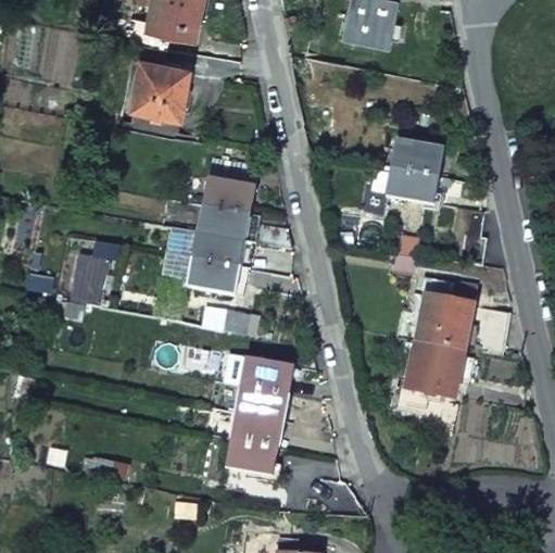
[(149,25),(149,27),(171,32),(196,35),(200,12),(206,13),(209,0),(153,0),(153,3),(149,25)]
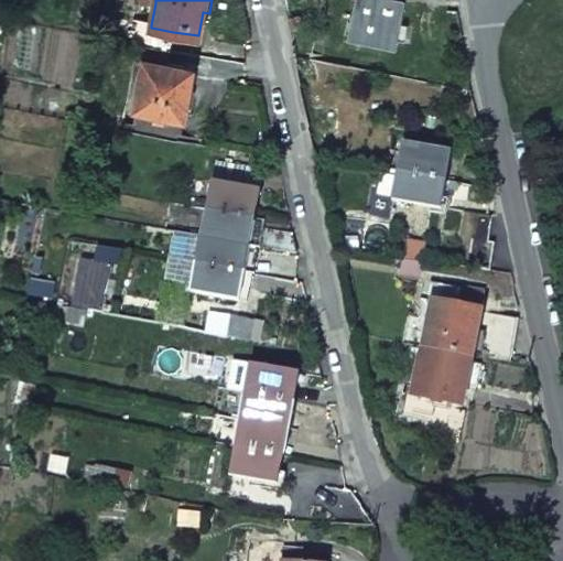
[(355,0),(348,39),(394,47),(396,39),(400,40),(405,24),(399,22),(404,0),(355,0)]
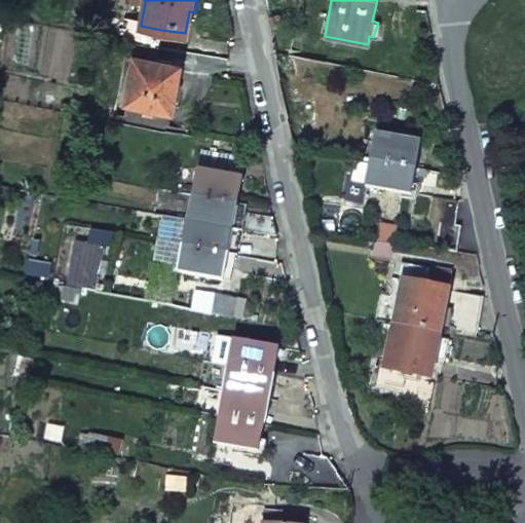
[(124,14),(120,37),(126,38),(158,45),(161,30),(141,26),(141,24),(136,23),(136,16),(124,14)]
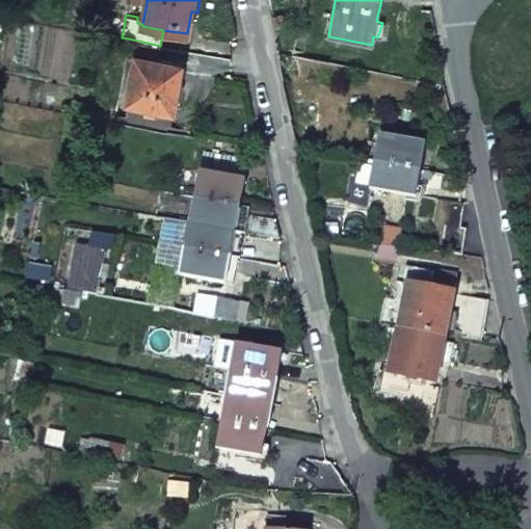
[(128,38),(126,56),(136,58),(136,57),(157,61),(160,46),(128,38)]
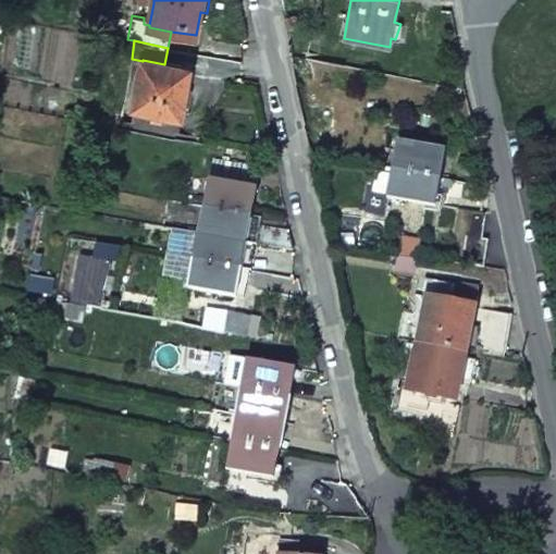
[(143,61),(134,108),(177,115),(181,115),(189,69),(164,64),(143,60),(143,61)]
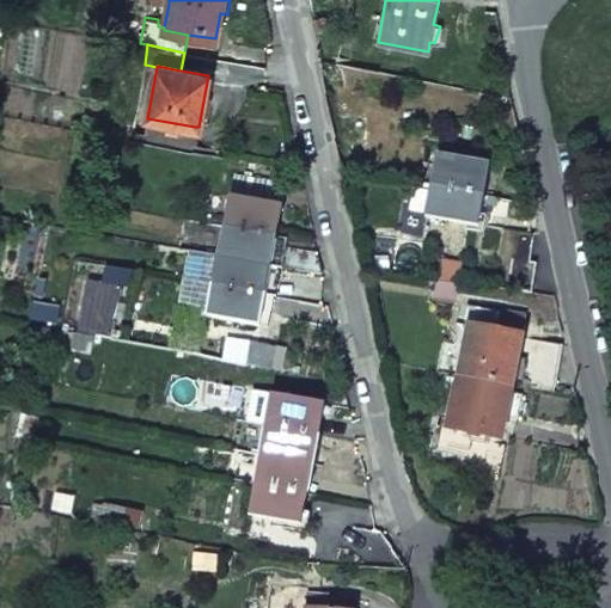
[(147,118),(142,140),(190,148),(195,127),(147,118)]
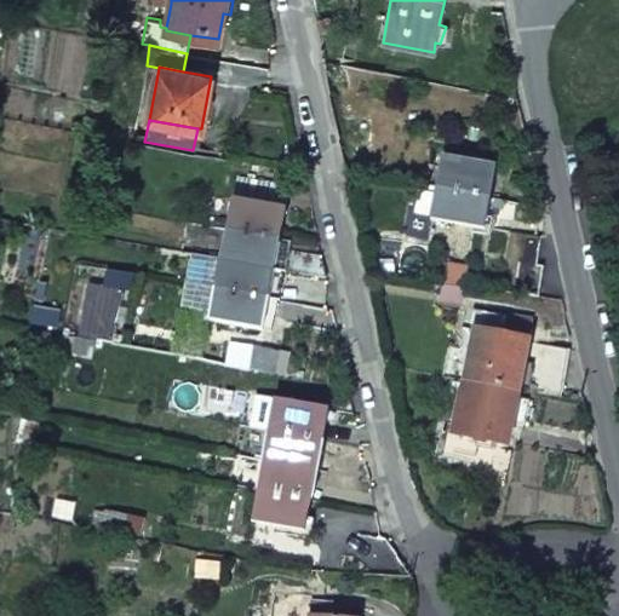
[(442,153),(436,185),(489,195),(494,162),(442,153)]
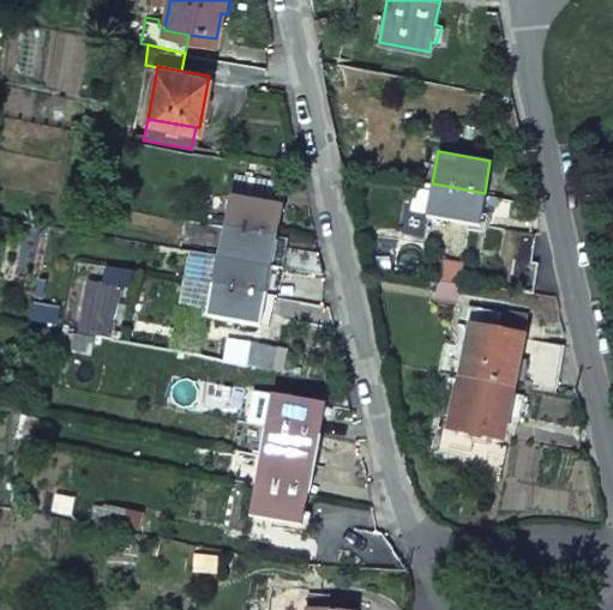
[(236,179),(234,194),(283,203),(286,187),(236,179)]
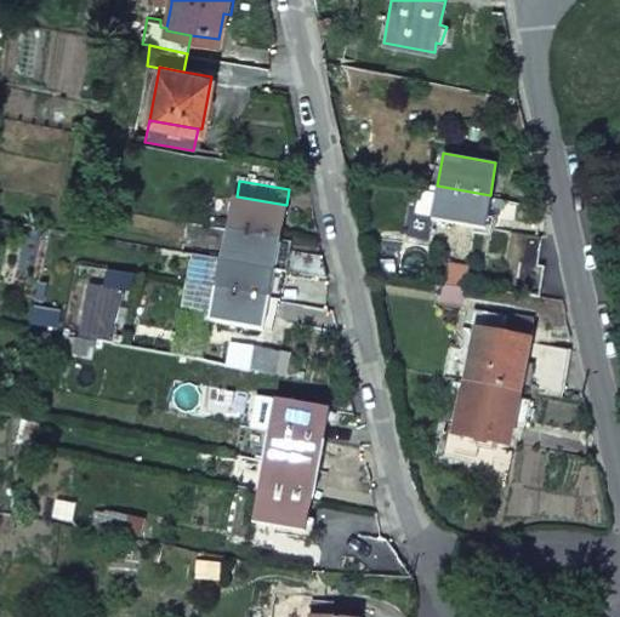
[(437,186),(431,216),(483,226),(490,195),(437,186)]
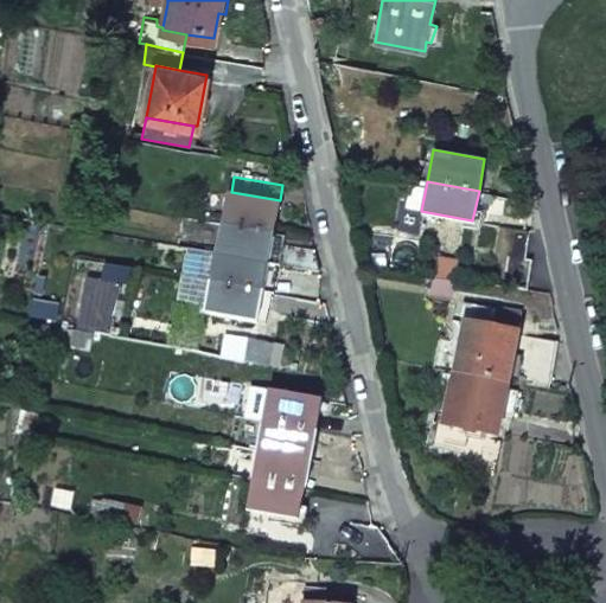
[(227,191),(222,222),(274,231),(280,200),(231,192),(227,191)]
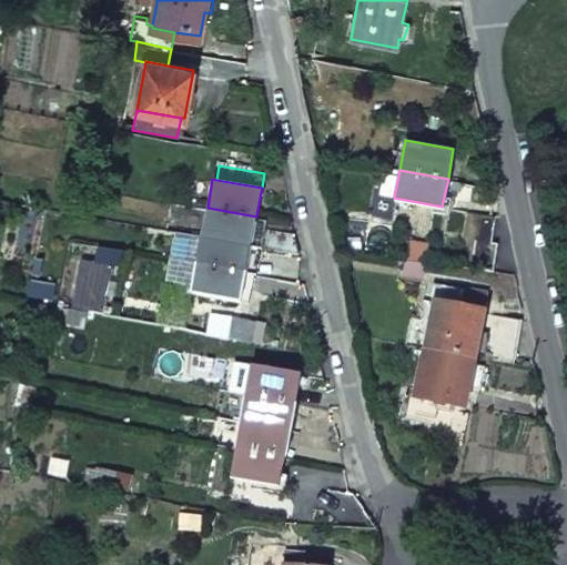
[(208,208),(202,235),(252,243),(256,217),(208,208)]
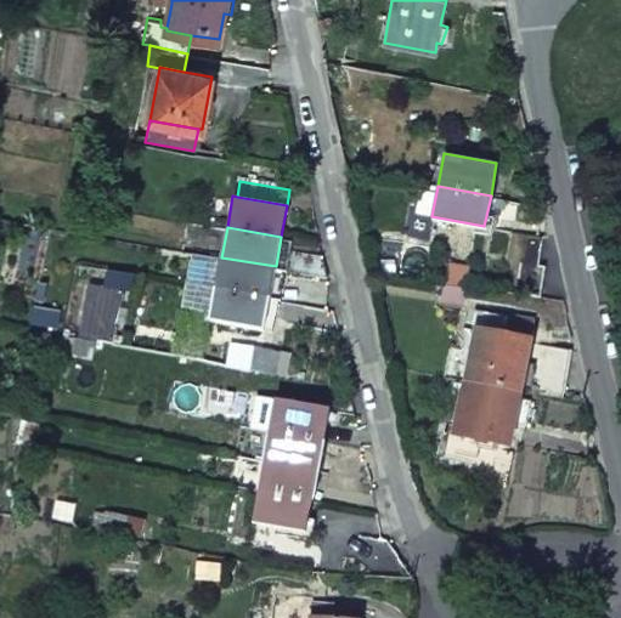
[(221,258),(216,287),(269,296),(276,266),(221,258)]
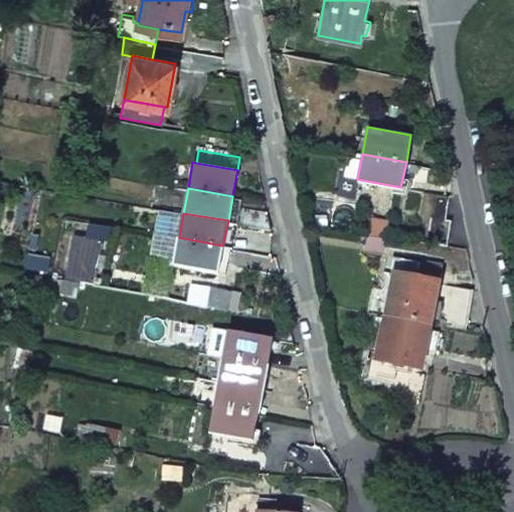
[(370,217),(367,233),(385,235),(388,220),(370,217)]
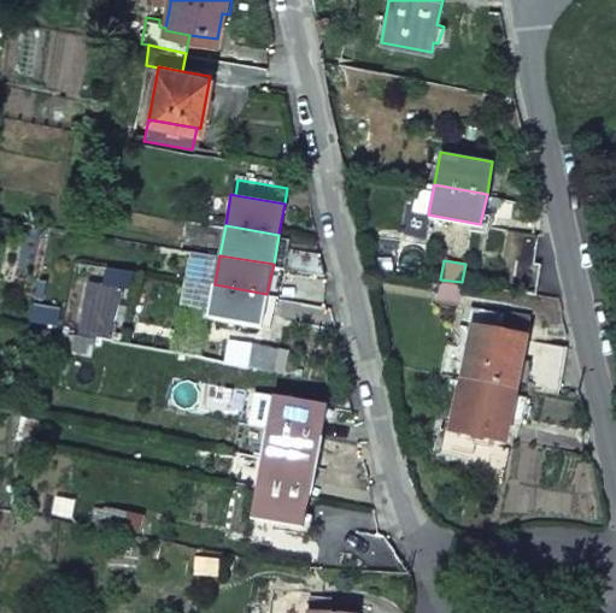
[(89,280),(80,331),(112,337),(112,339),(118,340),(121,331),(113,330),(123,286),(89,280)]
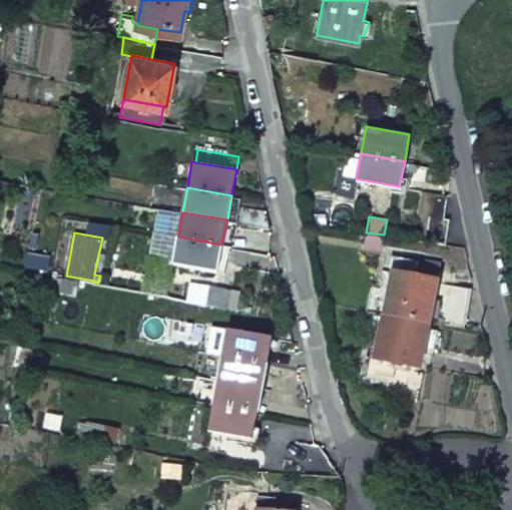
[(366,232),(364,246),(381,249),(384,234),(366,232)]
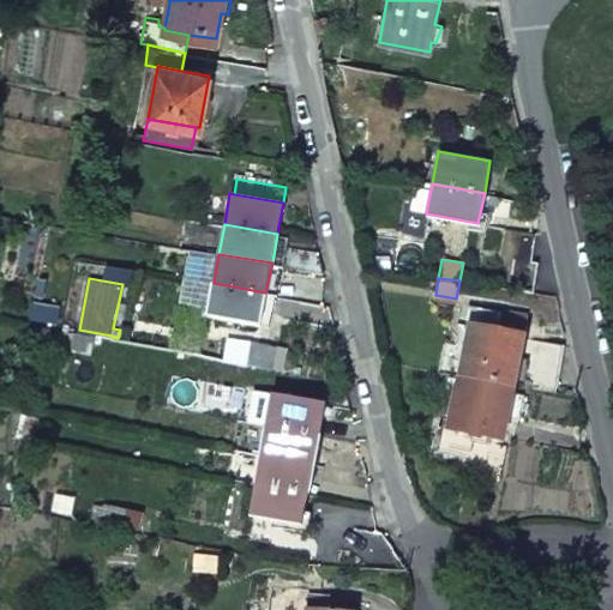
[(214,283),(208,314),(260,324),(265,293),(214,283)]
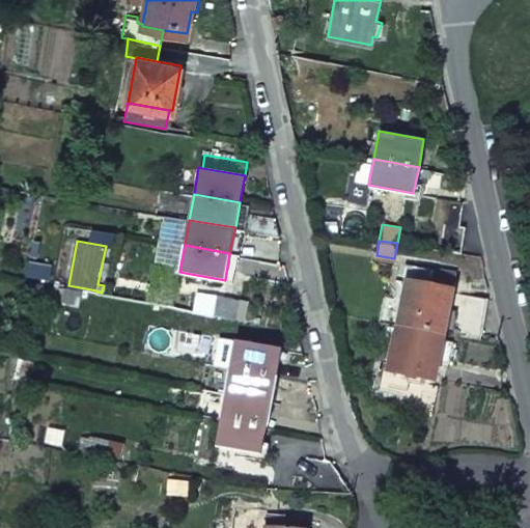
[(455,275),(405,264),(400,282),(407,282),(407,280),(427,285),(451,290),(455,275)]
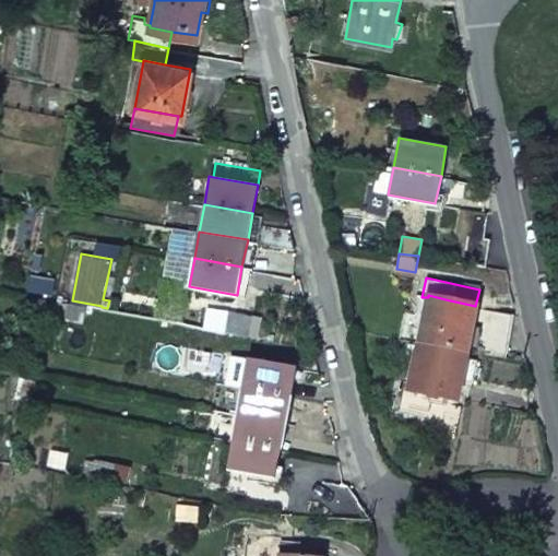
[(428,297),(418,342),(465,352),(466,344),(471,345),(472,346),(476,330),(474,329),(471,328),(475,306),(450,300),(428,295),(428,297)]
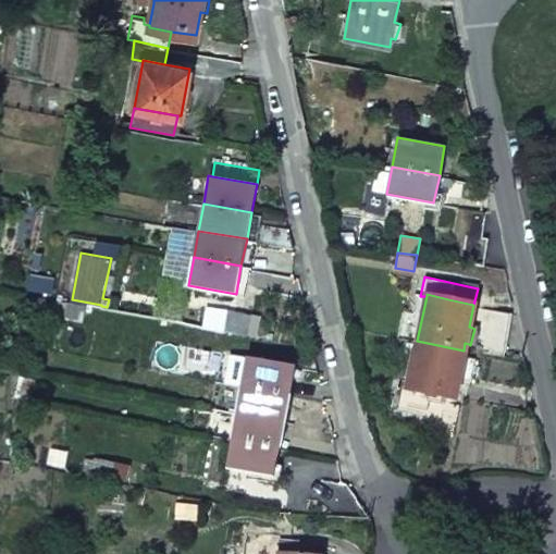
[(31,296),(27,318),(44,320),(47,298),(31,296)]
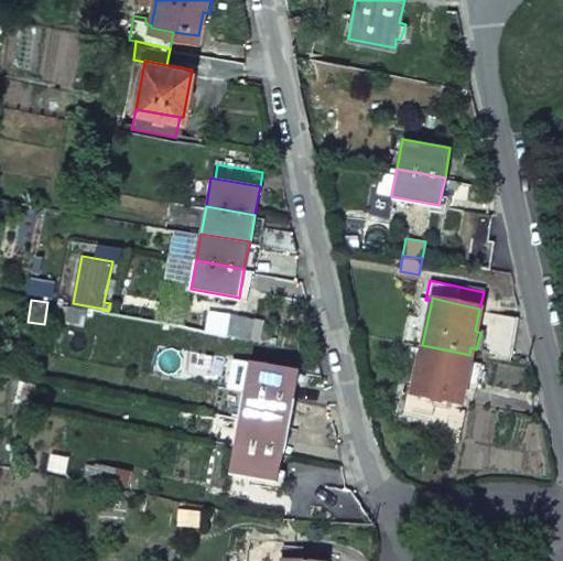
[(53,303),(51,314),(66,316),(66,321),(84,323),(86,309),(53,303)]
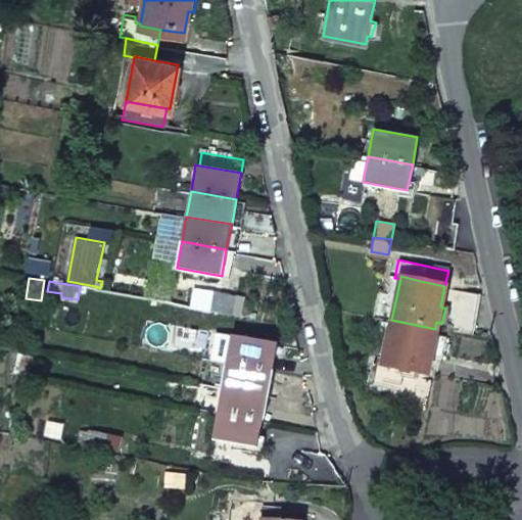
[(440,323),(440,327),(471,332),(478,292),(448,287),(443,308),(445,309),(441,324),(440,323)]
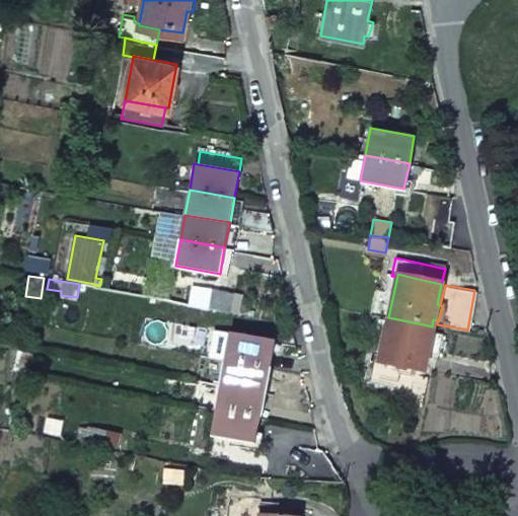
[(211,291),(208,306),(230,309),(233,292),(216,289),(216,292),(211,291)]
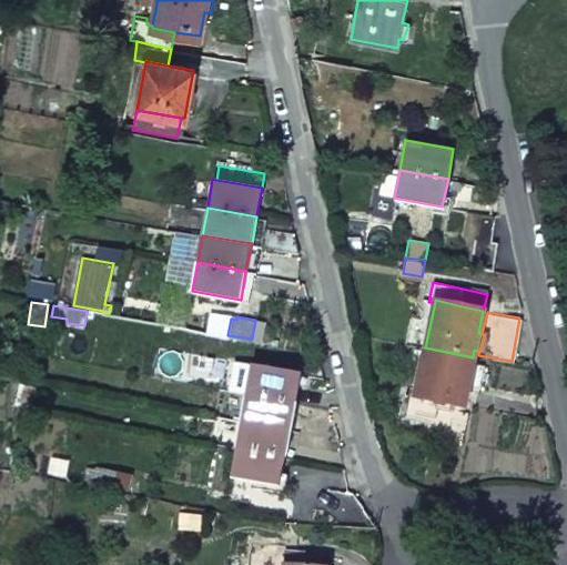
[(416,392),(416,394),(437,399),(463,403),(467,386),(477,387),(482,365),(472,363),(473,357),(425,347),(416,392)]
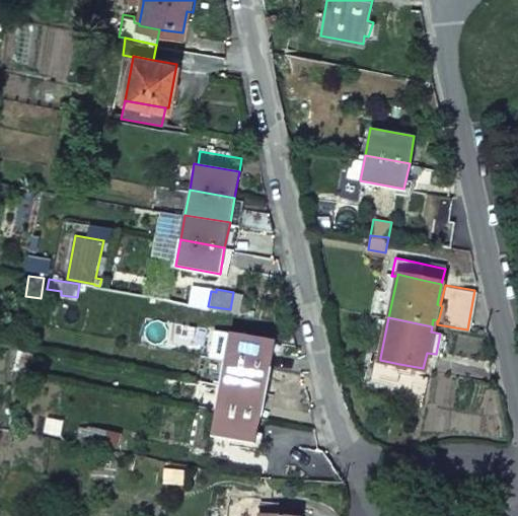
[(230,332),(226,358),(270,366),(275,341),(230,332)]
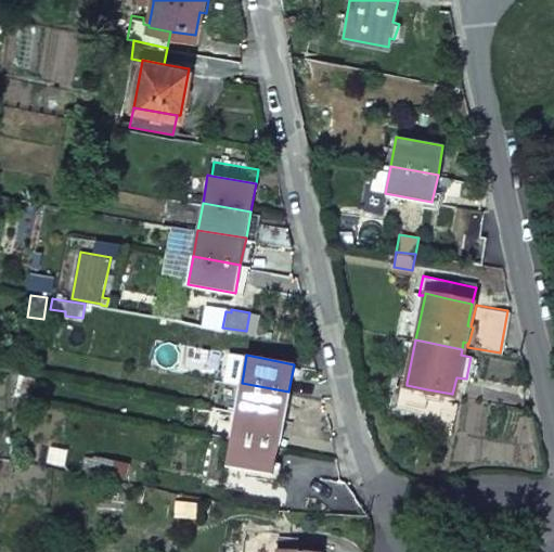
[(20,373),(16,394),(31,398),(33,397),(36,375),(20,373)]
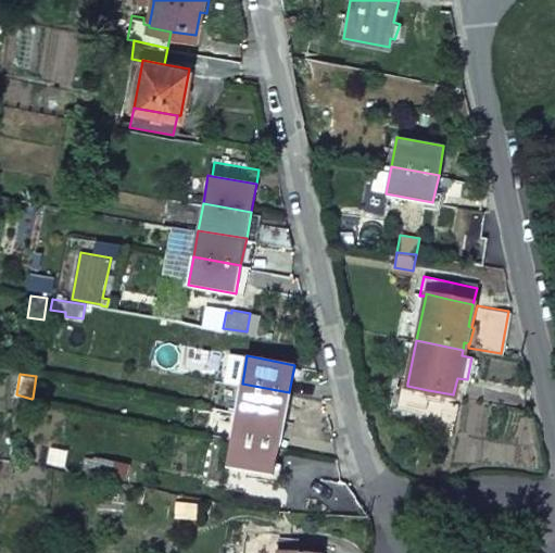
[(242,384),(237,411),(285,419),(289,392),(242,384)]
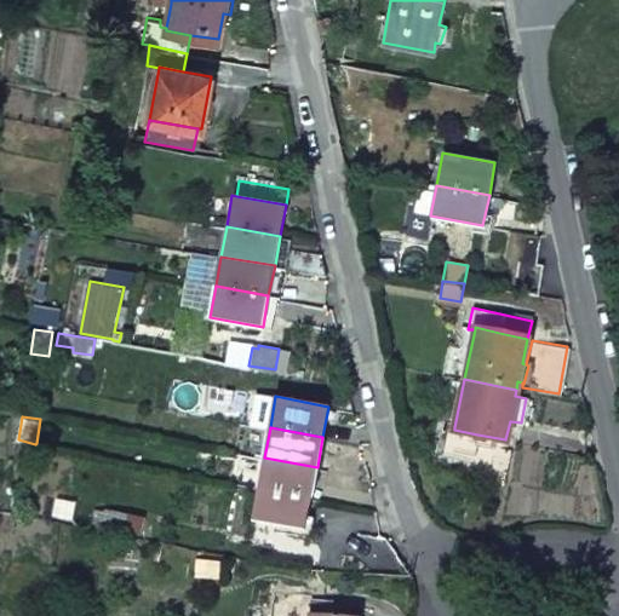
[(447,427),(443,448),(474,454),(477,435),(454,430),(454,427),(447,427)]
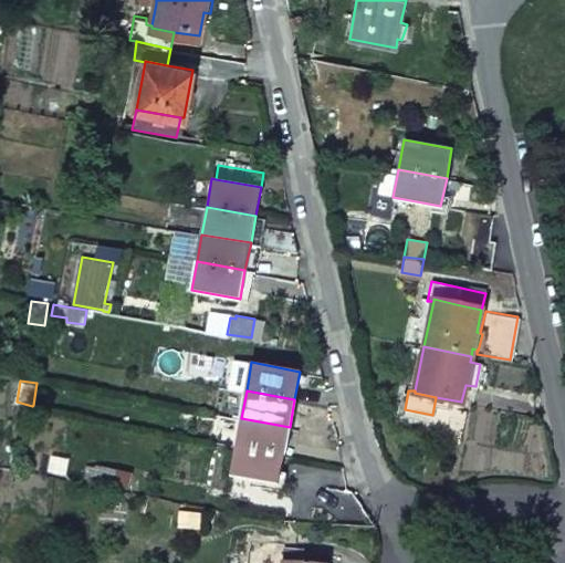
[(241,418),(236,445),(284,455),(290,427),(241,418)]
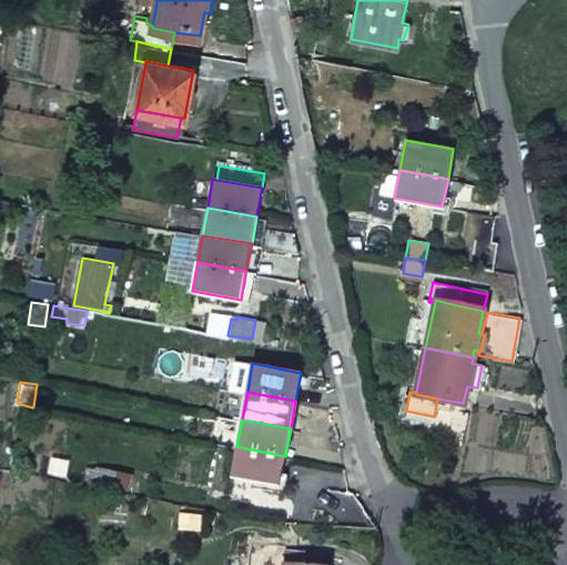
[(236,446),(232,475),(280,485),(285,456),(236,446)]
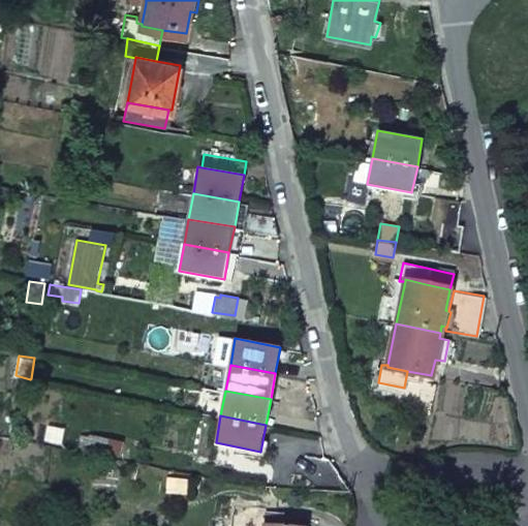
[(90,434),(88,447),(105,452),(109,438),(90,434)]
